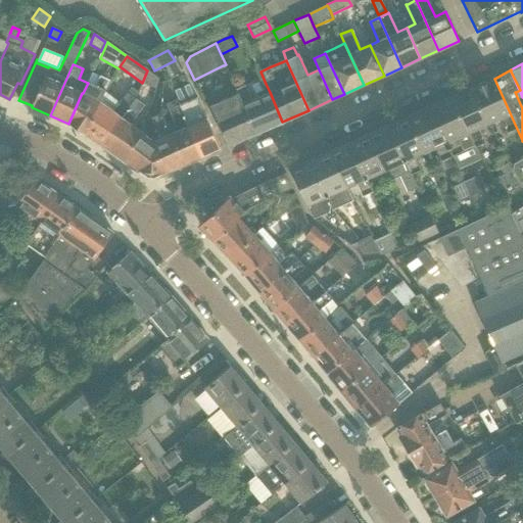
[(142,83),(142,84),(156,89),(158,79),(147,70),(142,83)]
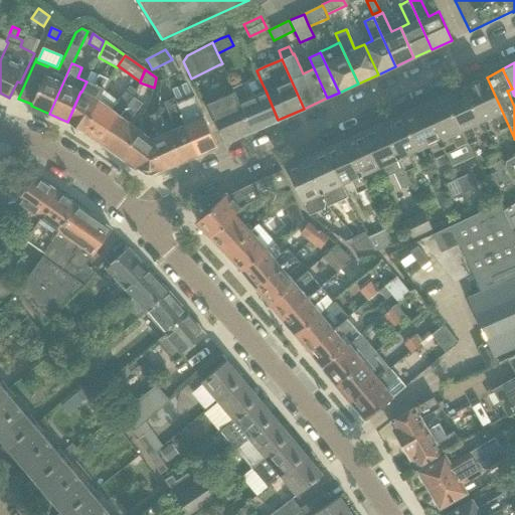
[(67,122),(82,131),(103,91),(107,81),(109,79),(99,75),(95,84),(87,80),(87,81),(81,92),(80,92),(67,122)]
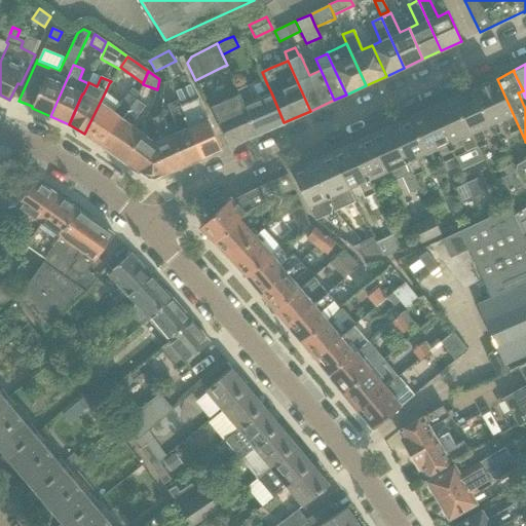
[(497,79),(478,87),(486,106),(482,108),(490,124),(493,122),(502,118),(510,135),(511,134),(520,129),(497,79)]
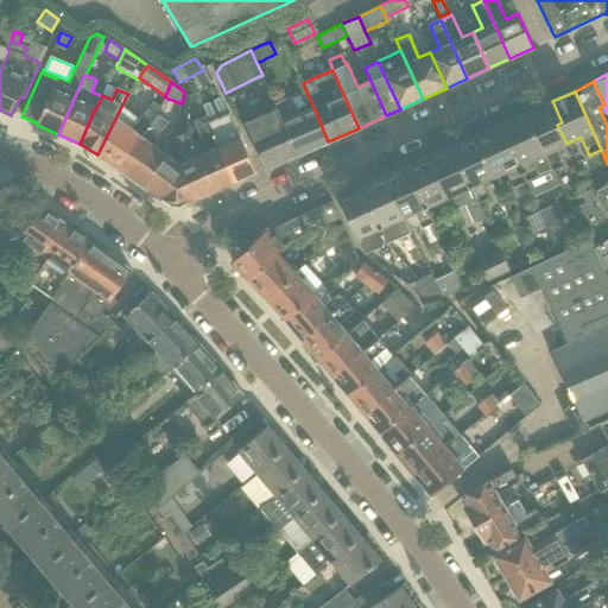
[(285,100),(276,105),(277,108),(297,154),(328,141),(314,107),(292,116),(285,100)]
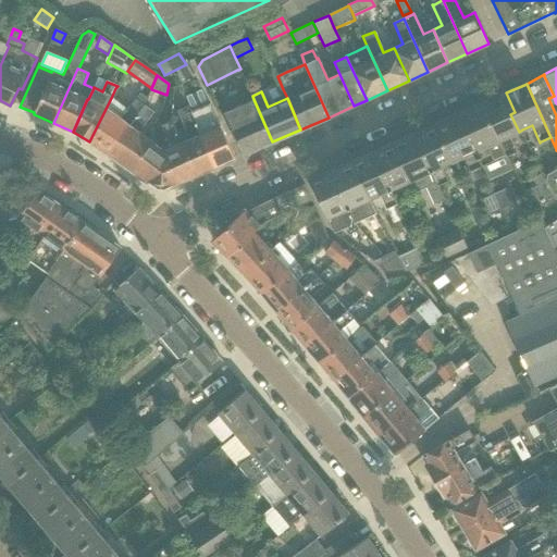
[(139,93),(135,98),(144,104),(147,98),(139,93)]
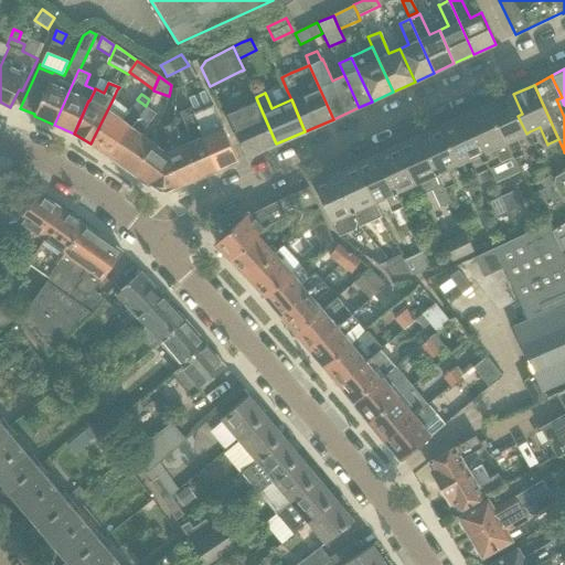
[(509,96),(488,105),(505,146),(507,145),(512,158),(513,160),(514,159),(523,155),(524,155),(516,138),(526,134),(518,116),(522,114),(513,94),(509,96)]
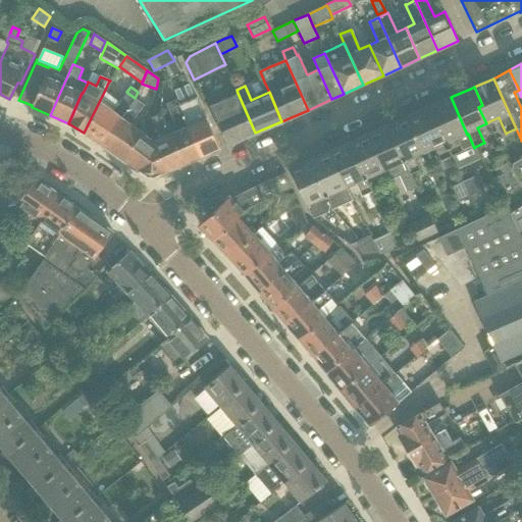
[(104,92),(84,133),(101,145),(135,98),(126,92),(118,103),(104,92)]
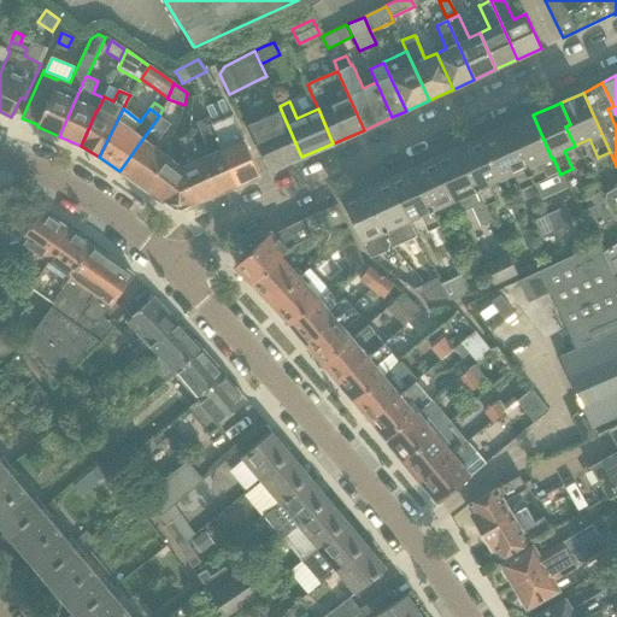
[(277,111),(248,124),(259,150),(270,171),(301,157),(281,110),(280,110),(277,111)]
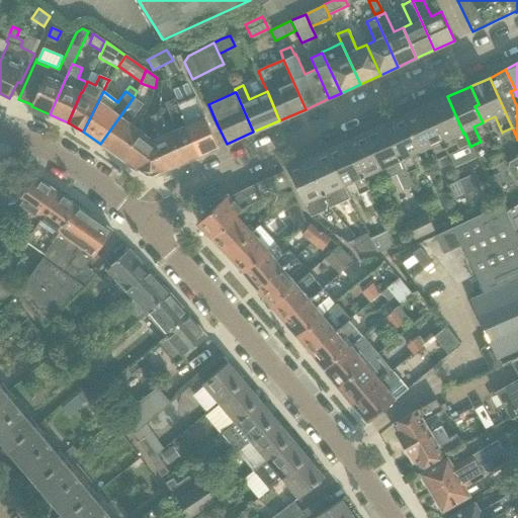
[(177,104),(176,104),(199,155),(218,148),(195,96),(177,104)]
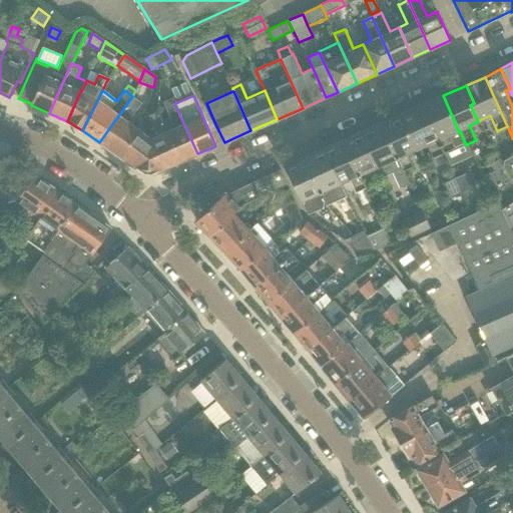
[(443,95),(421,105),(443,153),(444,153),(465,143),(460,131),(459,132),(443,95)]
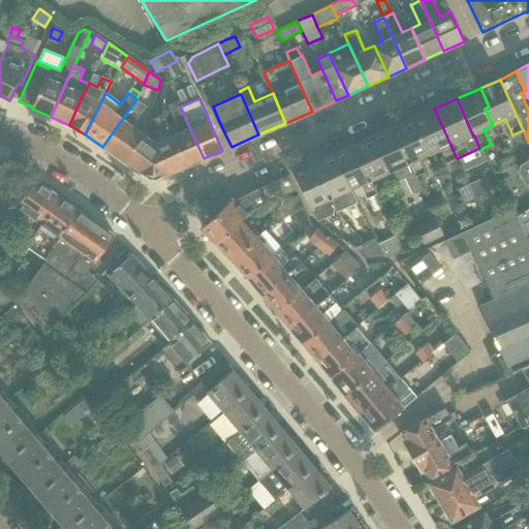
[(136,99),(102,147),(120,159),(139,130),(131,125),(145,107),(146,106),(136,99)]
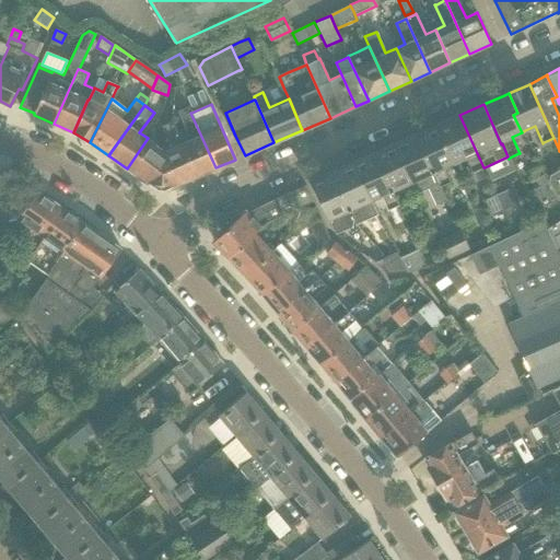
[(189,107),(177,112),(190,140),(183,143),(182,143),(196,176),(216,167),(190,113),(191,113),(189,107)]
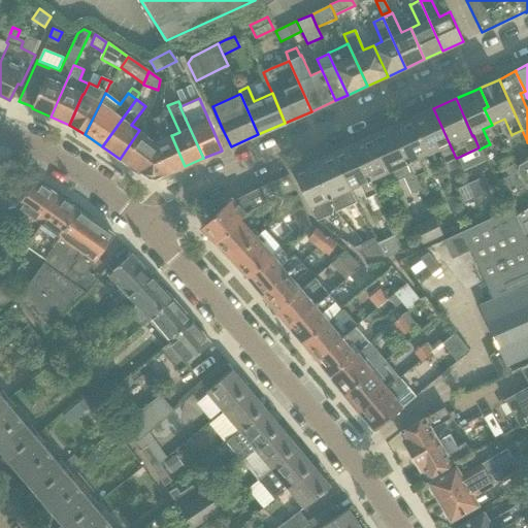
[(433,108),(411,119),(427,153),(438,147),(444,163),(456,158),(433,108)]
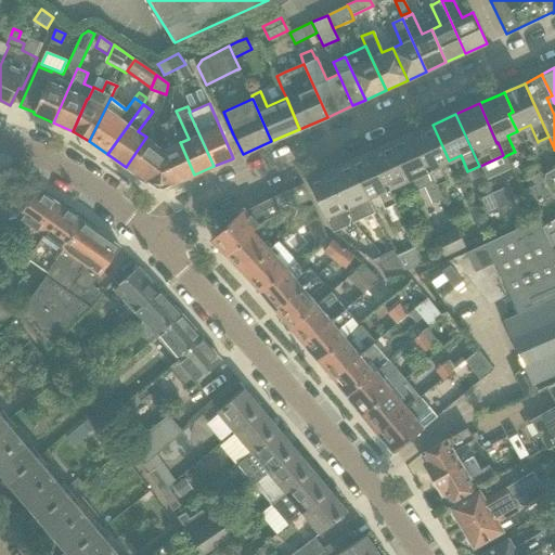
[(163,150),(160,149),(177,183),(194,175),(180,142),(170,120),(159,126),(169,146),(163,150)]
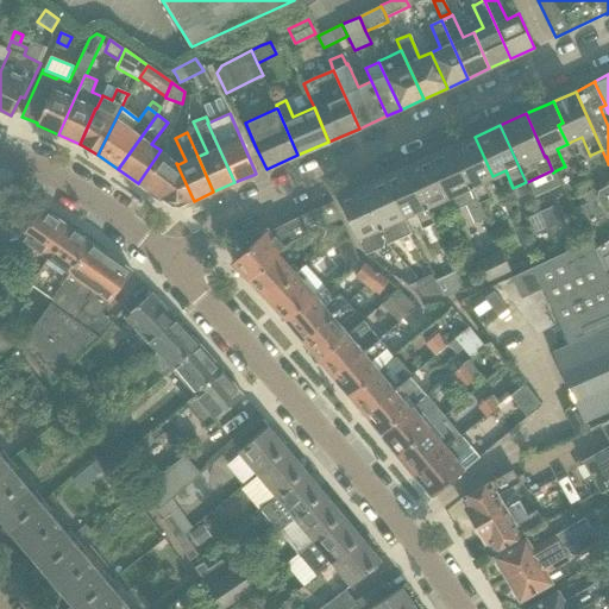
[(475,137),(452,146),(478,205),(490,199),(482,181),(493,176),(475,137)]
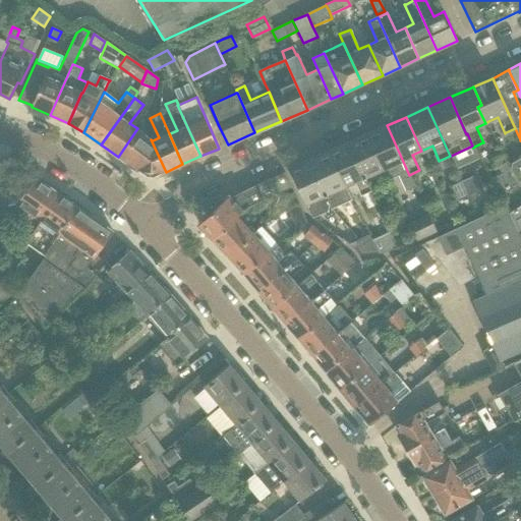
[(387,125),(367,134),(383,168),(389,180),(398,176),(399,179),(405,192),(410,189),(415,187),(409,175),(387,125)]
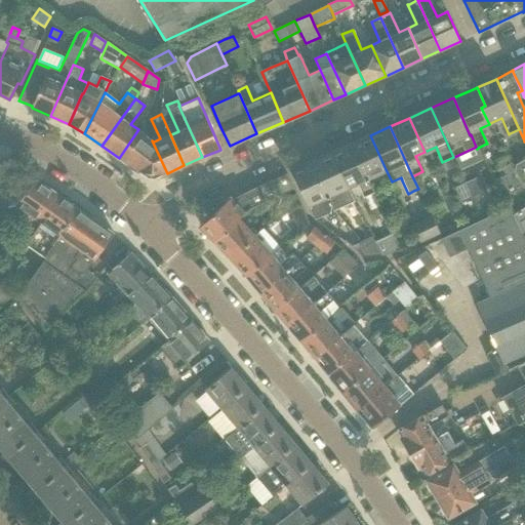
[(138,129),(119,158),(148,178),(154,178),(167,173),(152,140),(138,129)]
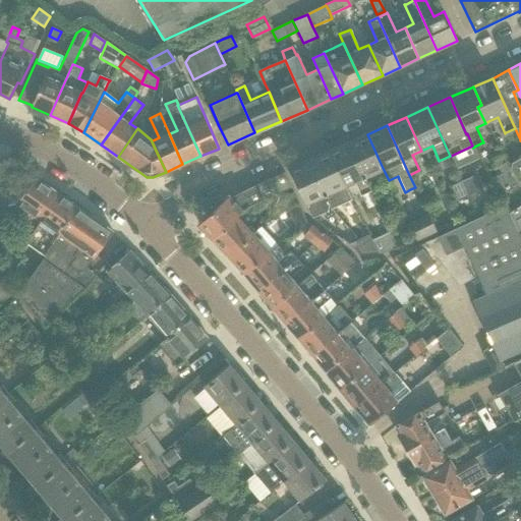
[(367,134),(348,143),(363,177),(383,168),(367,134)]
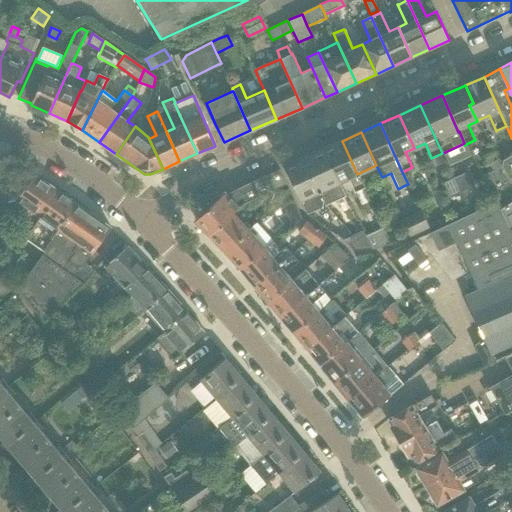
[(342,141),(323,150),(338,182),(348,178),(355,193),(364,188),(357,174),(342,141)]
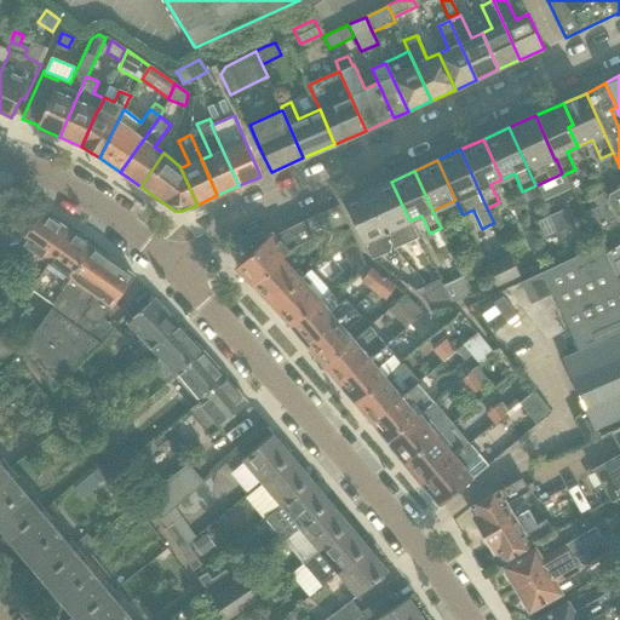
[(391,182),(368,191),(395,248),(395,250),(407,244),(419,239),(412,224),(409,220),(391,182)]
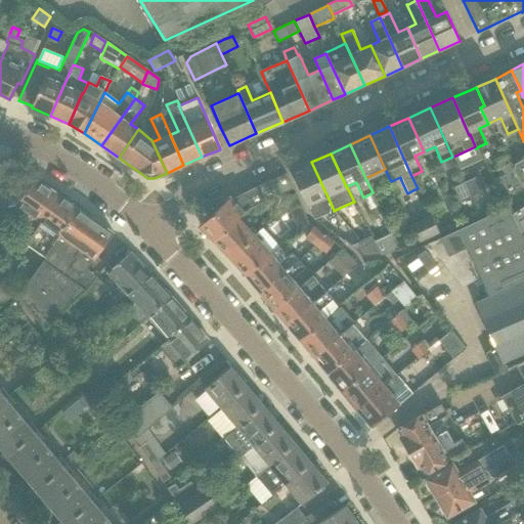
[(523,159),(514,165),(513,171),(519,184),(523,180),(523,159)]
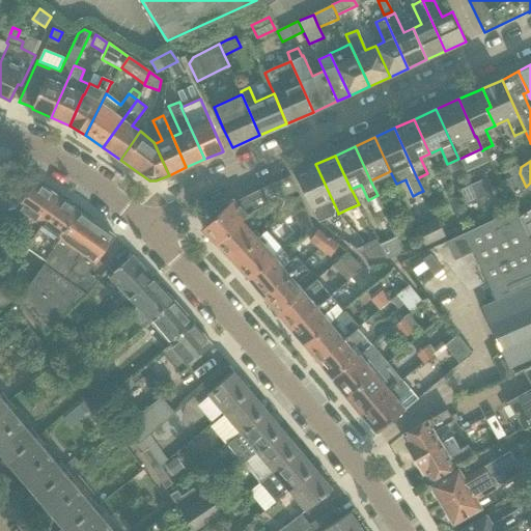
[(315,164),(296,173),(304,192),(316,219),(318,222),(329,218),(338,214),(338,213),(315,164)]
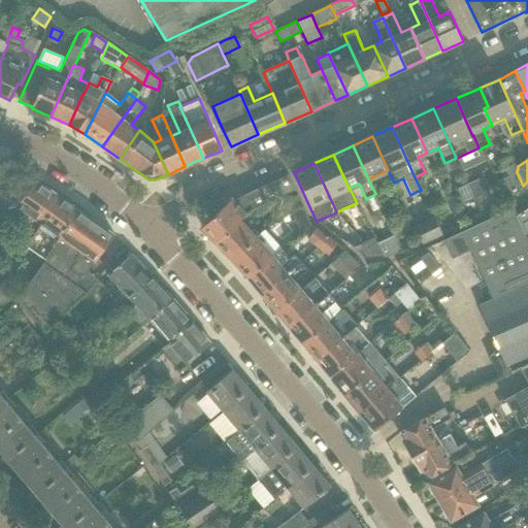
[(517,172),(506,177),(514,191),(523,186),(517,172)]
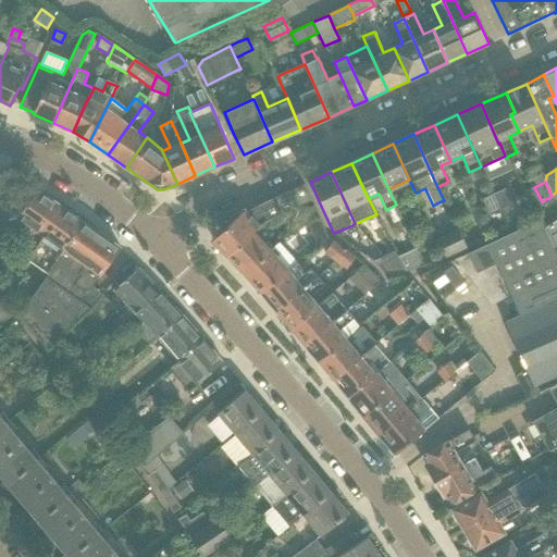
[(240,213),(214,237),(215,244),(226,257),(255,231),(262,224),(263,222),(279,214),(292,209),(299,206),(308,224),(319,219),(310,200),(304,185),(274,198),(240,213)]
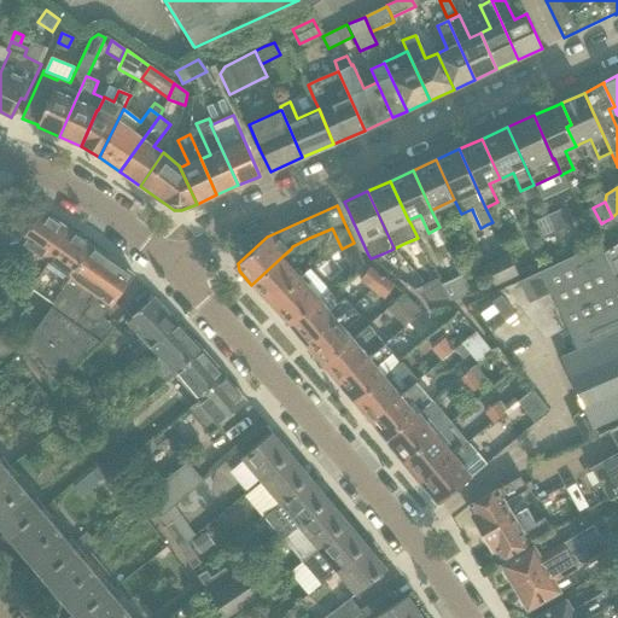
[(582,215),(589,231),(601,223),(593,208),(582,215)]
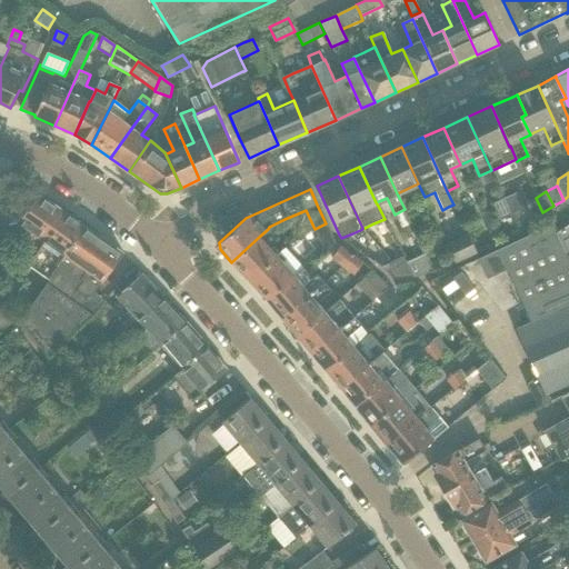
[(22,245),(32,252),(61,210),(38,193),(35,199),(28,196),(26,199),(17,193),(9,195),(0,206),(0,237),(2,235),(16,245),(20,237),(25,240),(22,245)]
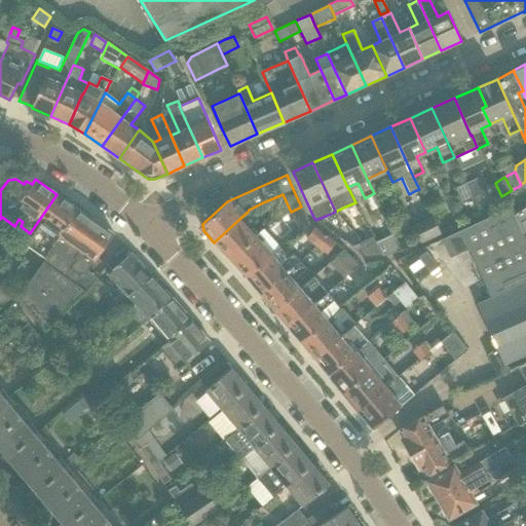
[(479,179),(466,184),(473,199),(485,194),(479,179)]
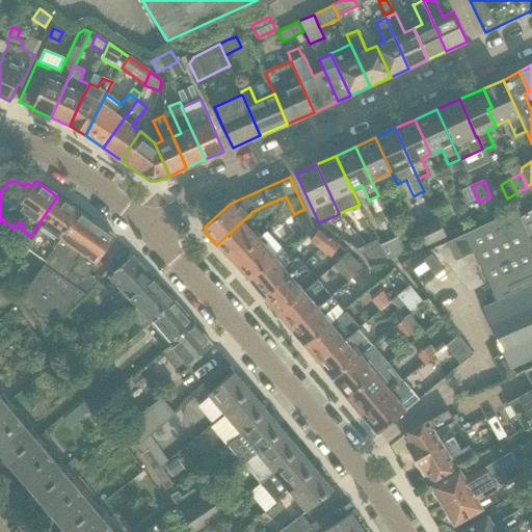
[(478,202),(472,186),(460,191),(468,207),(478,202)]
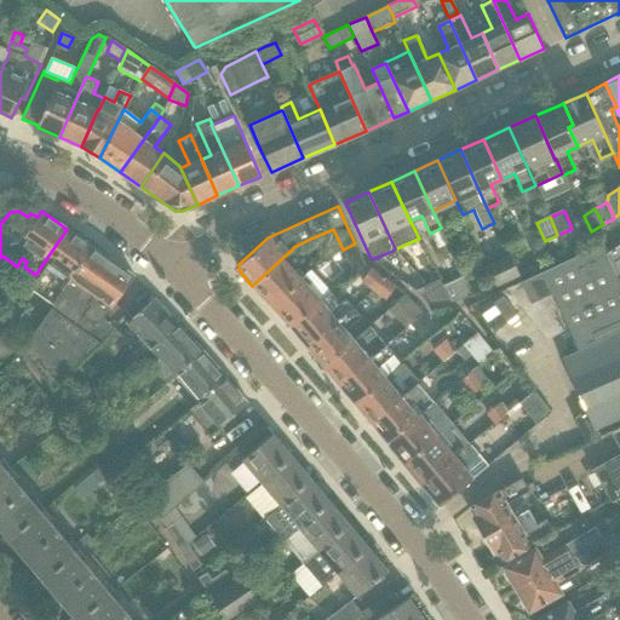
[(24,286),(53,306),(73,280),(69,277),(91,246),(67,229),(35,275),(24,286)]
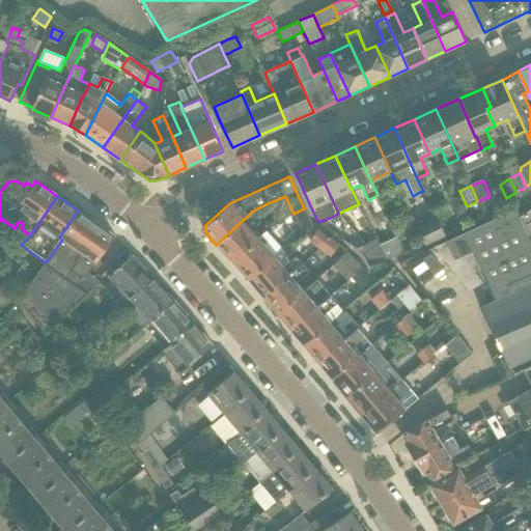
[(429,203),(436,218),(447,212),(441,198),(429,203)]
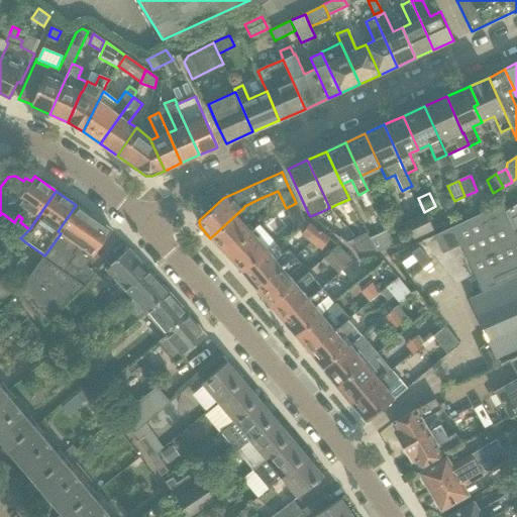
[(296,203),(286,208),(295,229),(304,221),(296,203)]
